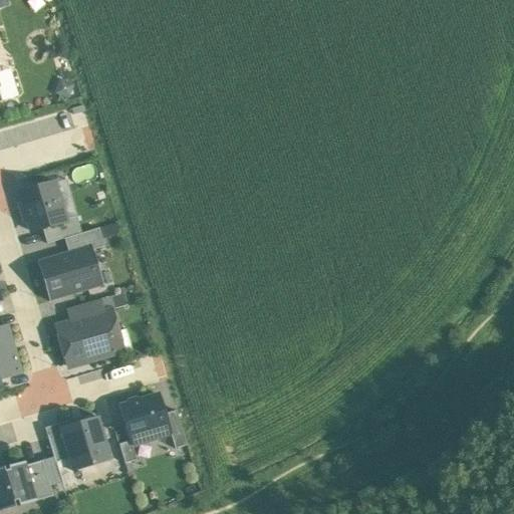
[(54,184),(20,194),(24,205),(21,206),(25,221),(28,220),(32,232),(42,229),(65,222),(65,221),(54,184)]
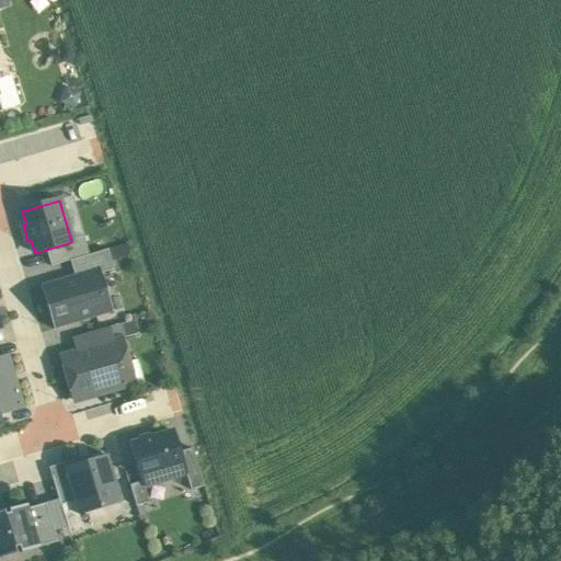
[(83,237),(71,241),(71,242),(46,250),(52,266),(89,255),(83,237)]
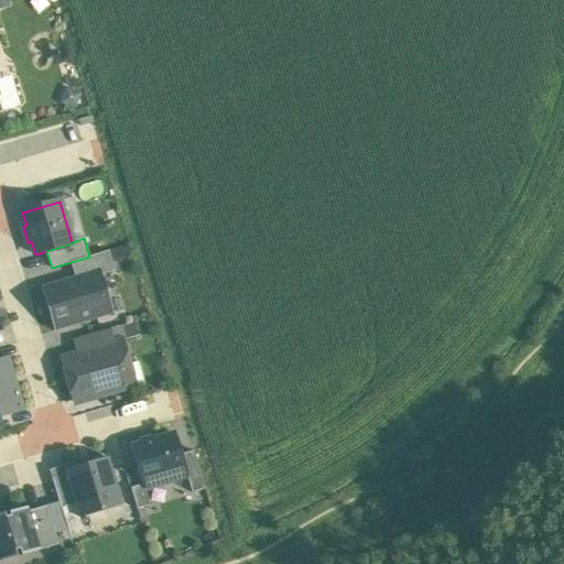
[(71,262),(75,277),(100,269),(102,275),(115,271),(109,250),(71,262)]
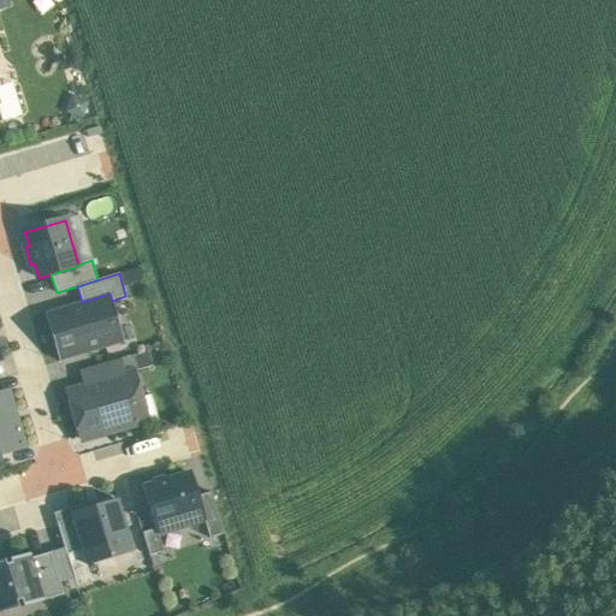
[(82,302),(45,314),(59,362),(124,343),(112,301),(110,294),(82,302)]
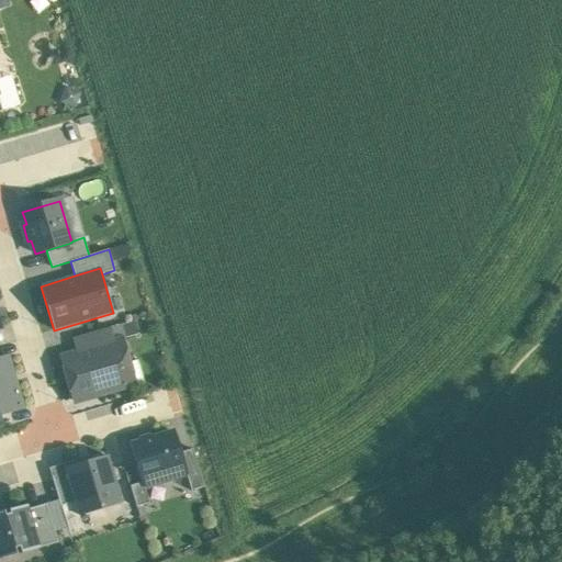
[(72,338),(77,353),(114,343),(111,327),(72,338)]
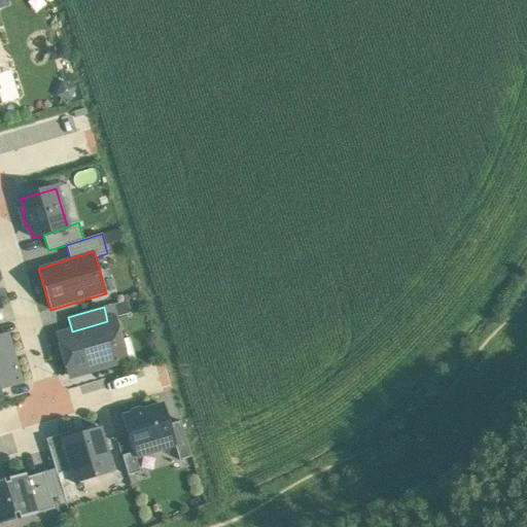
[(72,331),(59,336),(69,373),(83,369),(84,372),(119,362),(119,361),(114,343),(119,341),(120,341),(114,319),(107,321),(72,331)]
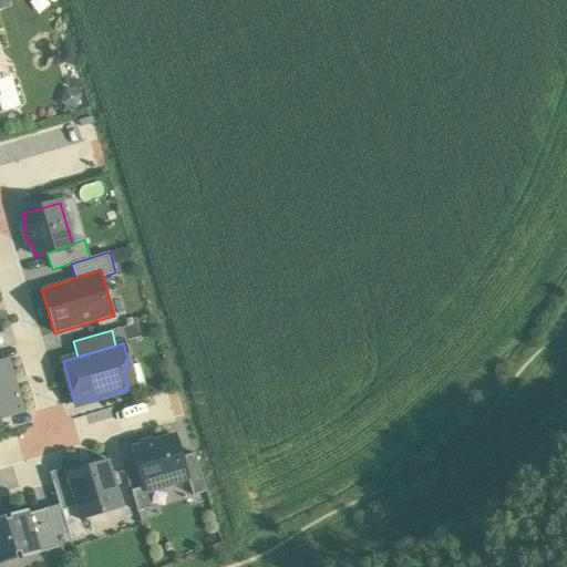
[(7,361),(0,362),(0,418),(22,412),(7,361)]
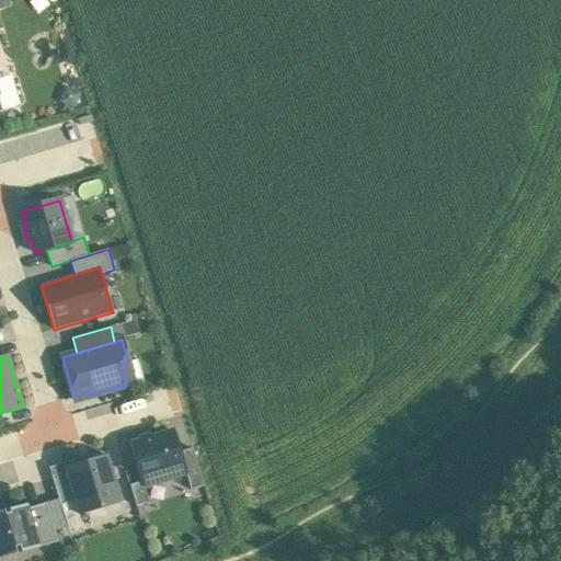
[(133,384),(127,363),(122,365),(127,385),(133,384)]
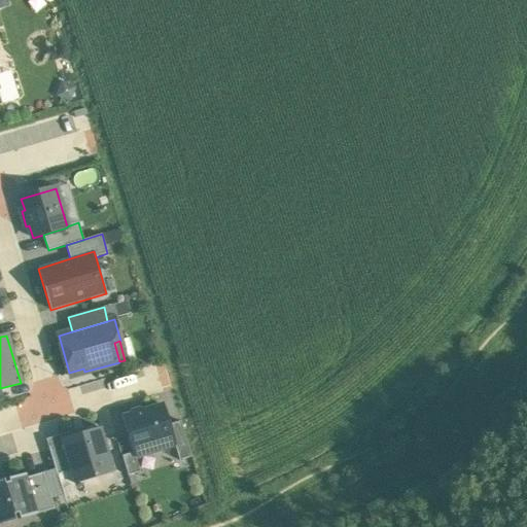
[(163,405),(123,417),(134,452),(135,457),(175,446),(169,425),(163,405)]
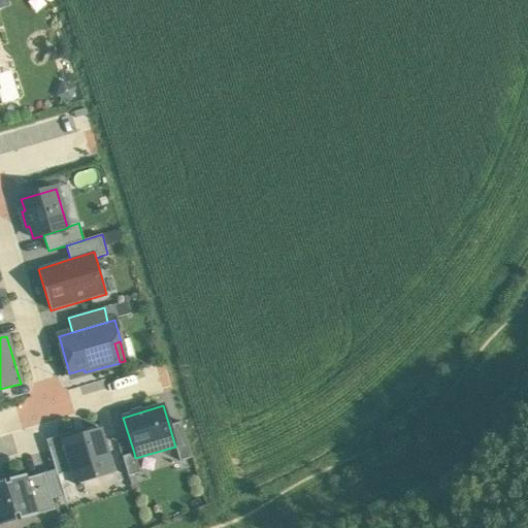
[(180,422),(169,426),(175,447),(179,461),(191,458),(180,422)]
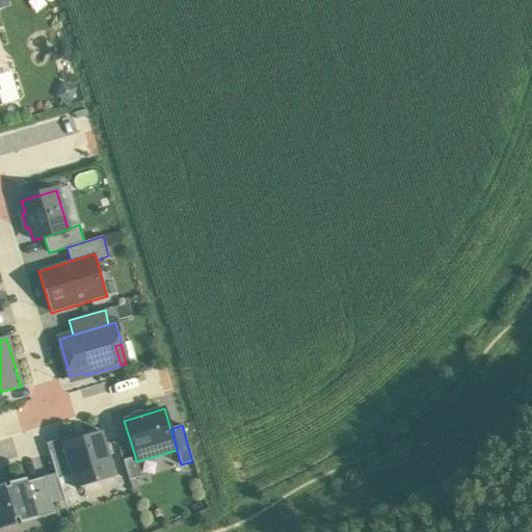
[(102,432),(61,444),(62,448),(72,476),(75,488),(115,477),(102,432)]
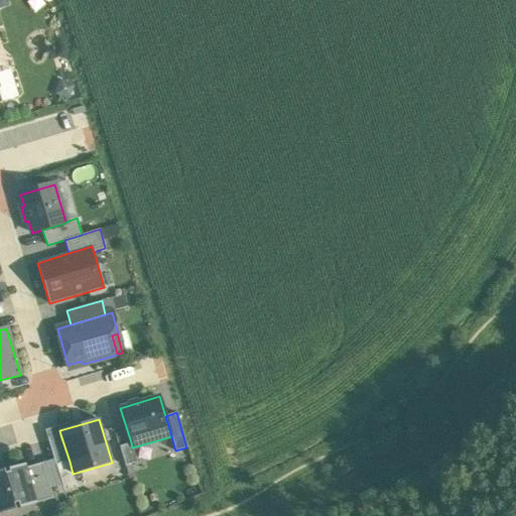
[(70,462),(60,434),(47,438),(55,466),(70,462)]
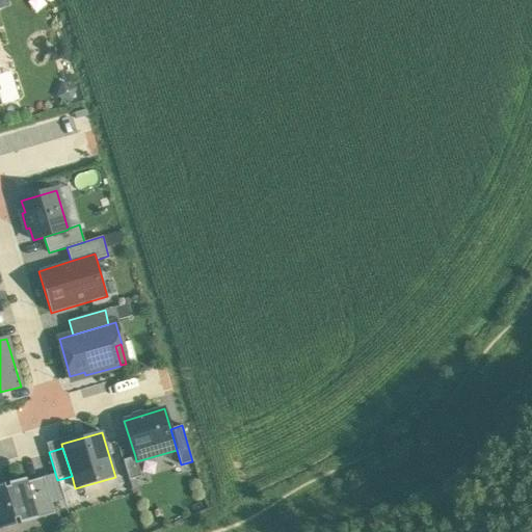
[(136,461),(135,456),(123,460),(129,480),(141,477),(136,461)]
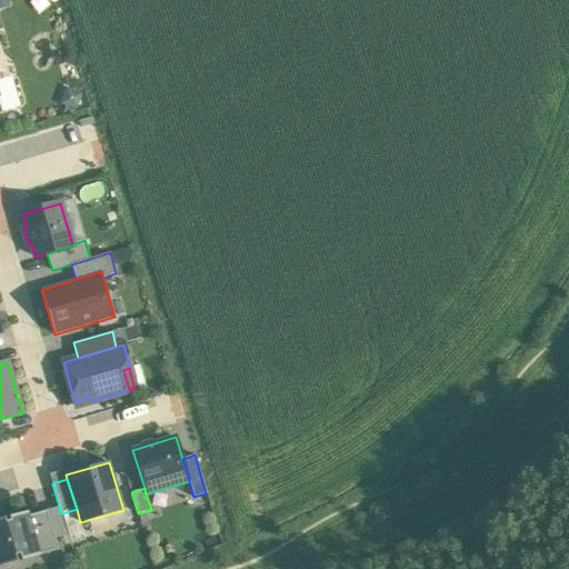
[(47,510),(29,516),(40,555),(59,550),(47,510)]
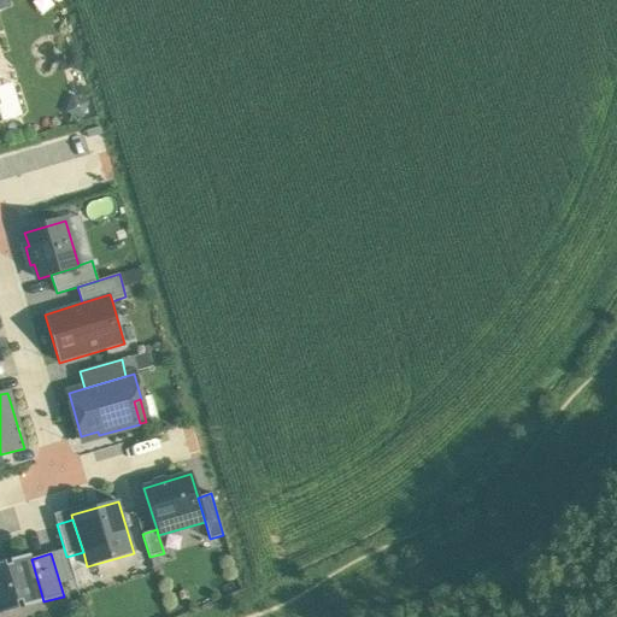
[(30,554),(0,563),(0,615),(43,601),(31,559),(30,554)]
